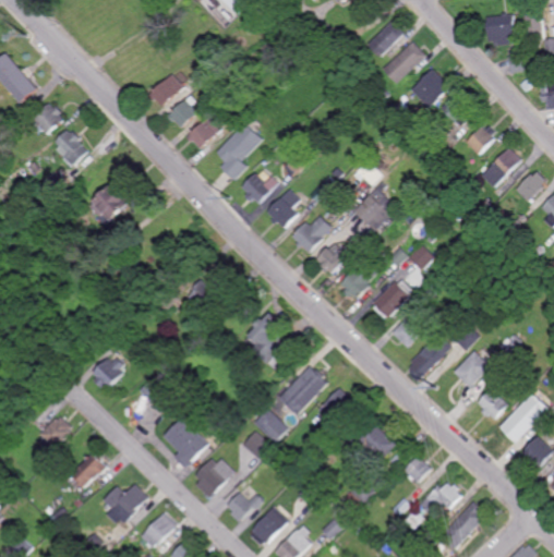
[(250,0),(236,13),(223,0),(250,0)]
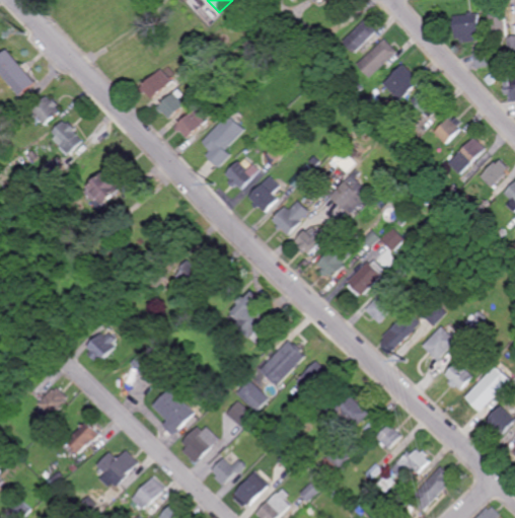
[(496,4),(501,4),(505,34),(491,35),(487,3),(496,2),(496,4)]
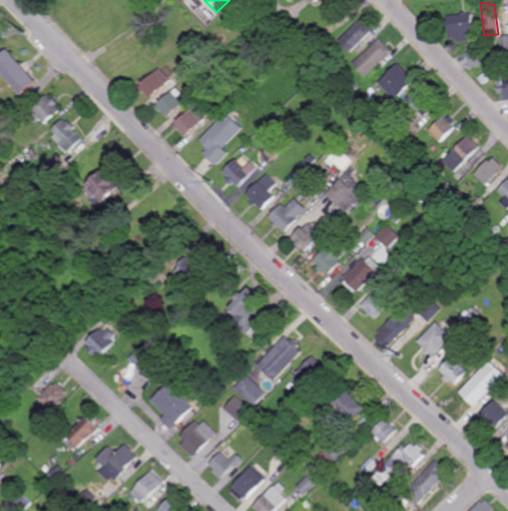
[(469,38),(452,40),(451,36),(447,36),(445,16),(459,14),(459,12),(463,11),(463,14),(471,13),(472,34),(469,34),(469,38)]
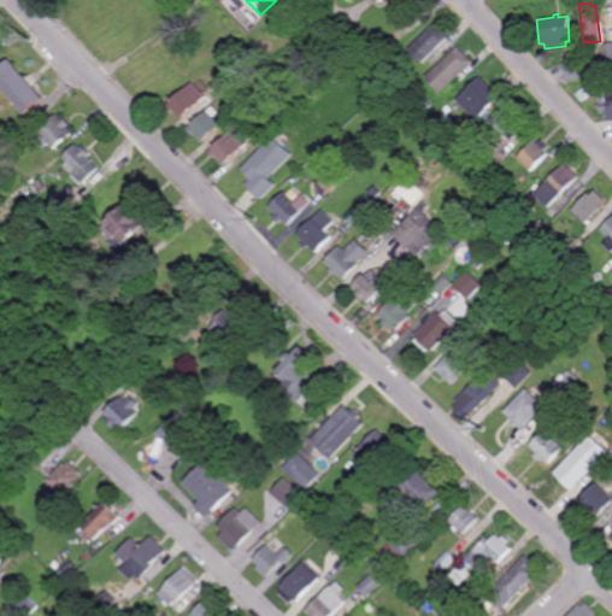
[(418,62),(405,47),(430,22),(443,36),(418,62)]
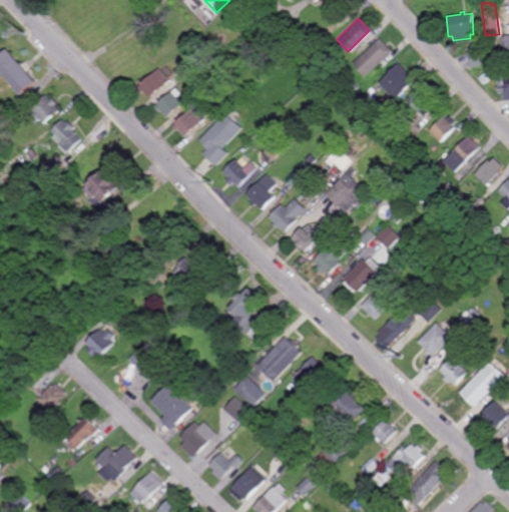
[(508,47),(497,49),(497,44),(500,44),(499,34),(508,32),(508,47)]
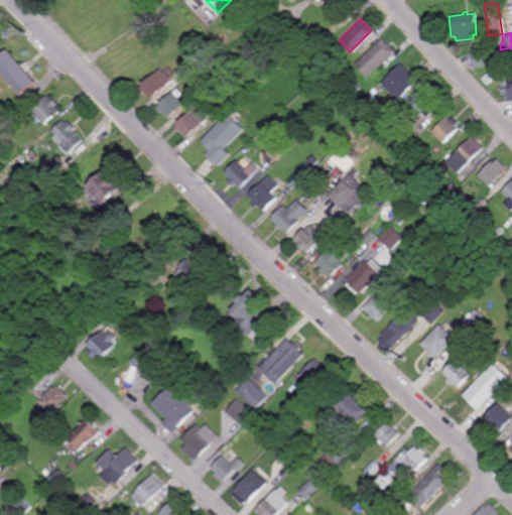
[(365,74),(353,61),(379,36),(391,49),(365,74)]
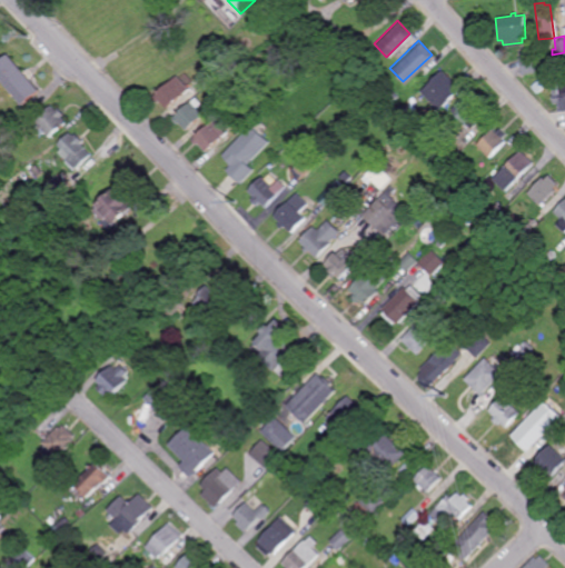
[(21,103),(0,79),(0,56),(6,51),(38,89),(21,103)]
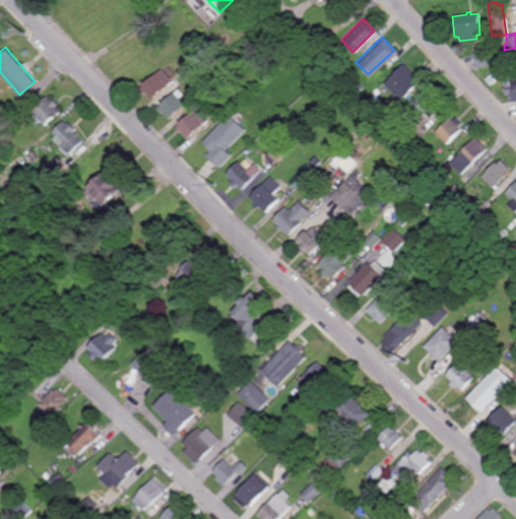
[(187,76),(180,65),(189,60),(196,71),(187,76)]
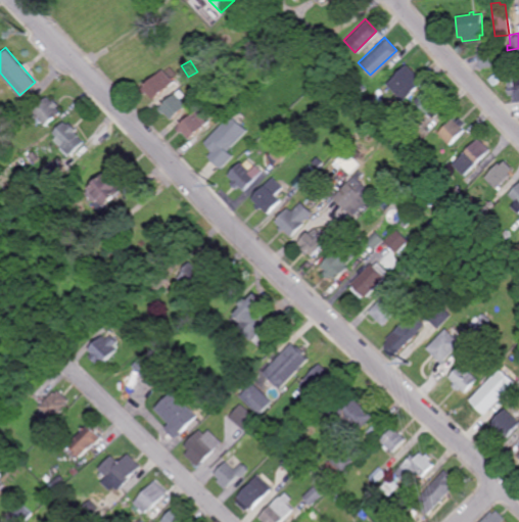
[(399,99),(383,82),(404,62),(420,80),(399,99)]
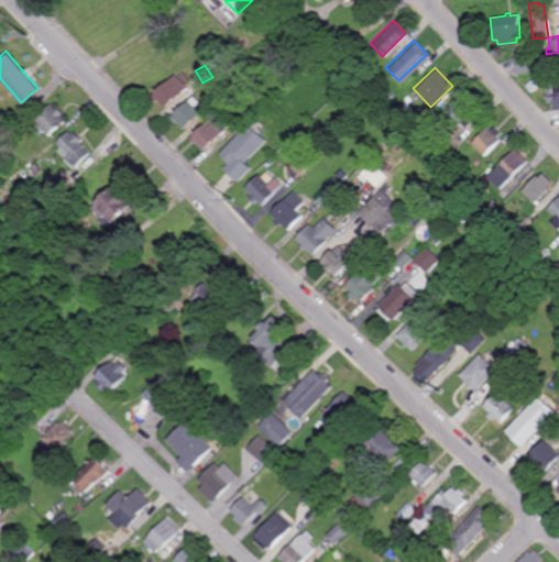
[(163,107),(155,98),(153,100),(149,95),(151,92),(151,91),(172,73),(185,87),(163,107)]
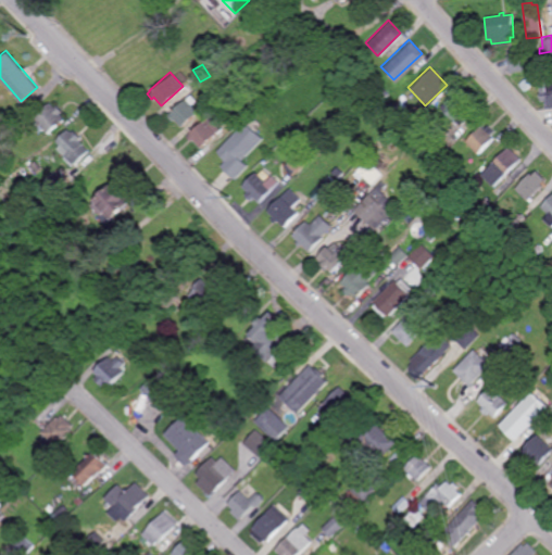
[(546,89),(551,88),(551,105),(543,108),(542,99),(539,99),(537,75),(543,75),(546,89)]
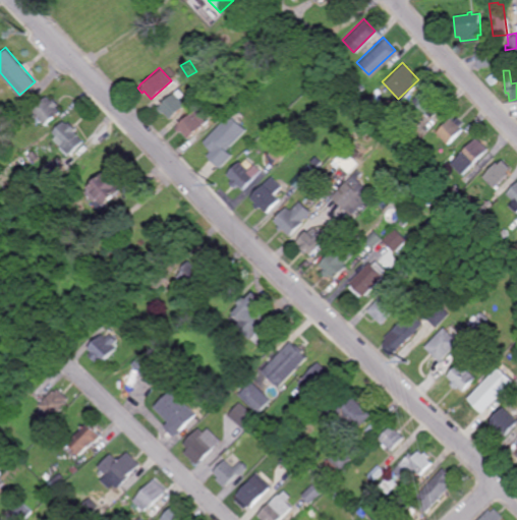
[(490,83),(484,77),(491,72),(496,78),(490,83)]
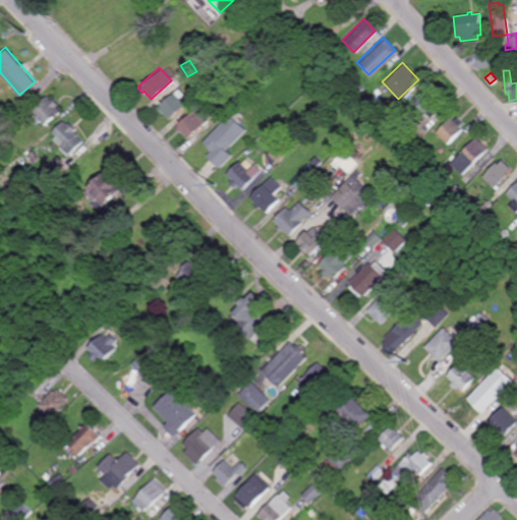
[(204,93),(199,88),(208,80),(212,85),(204,93)]
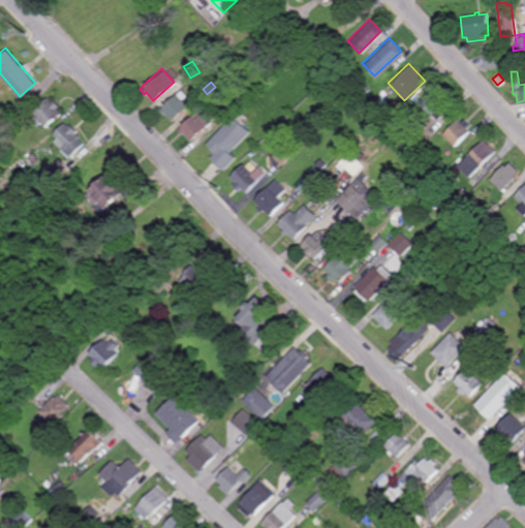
[(438,95),(443,99),(436,107),(441,113),(436,119),(417,100),(433,83),(442,91),(438,95)]
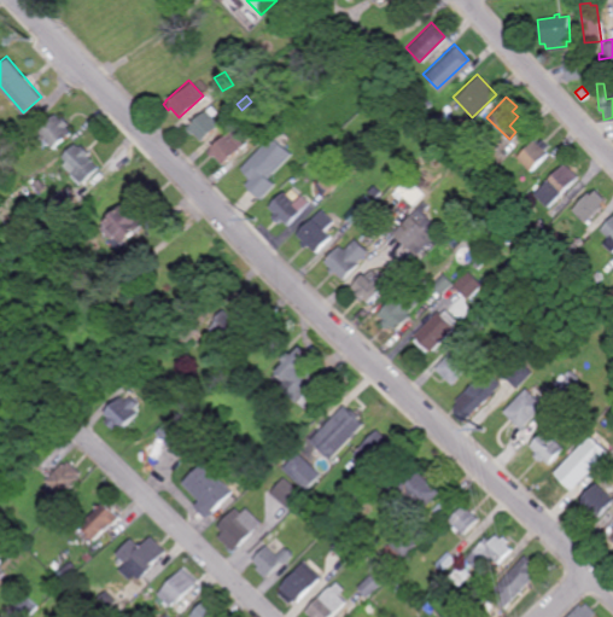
[(200,139),(192,131),(190,133),(184,127),(209,103),(216,110),(210,115),(217,123),(200,139)]
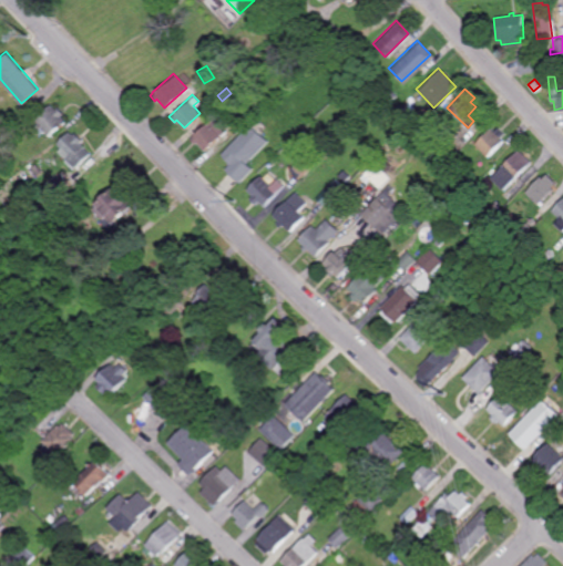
[(54,109),(57,106),(62,112),(58,115),(63,122),(48,134),(44,130),(40,134),(33,125),(38,122),(33,116),(50,102),(54,109)]
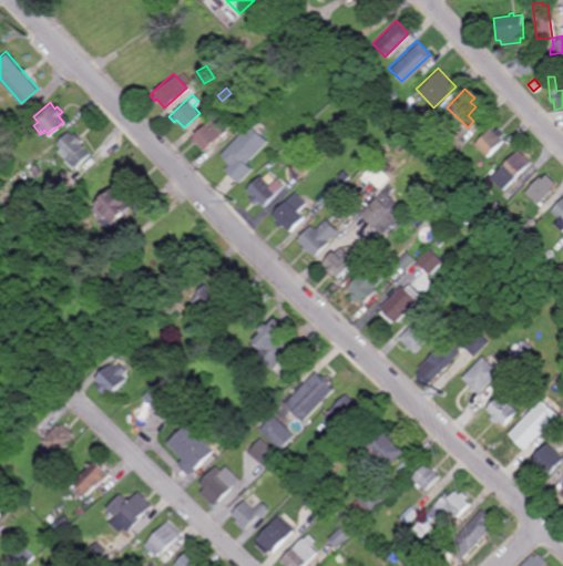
[(239,125),(234,119),(244,109),(249,115),(239,125)]
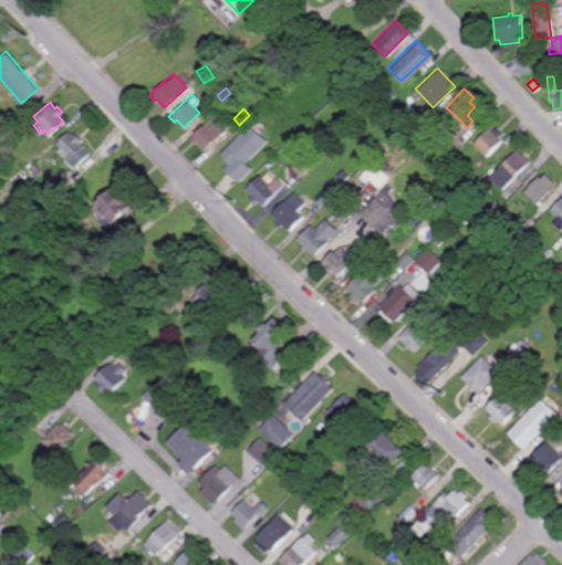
[(201,149),(195,142),(193,143),(188,138),(190,136),(189,135),(211,116),(224,131),(201,149)]
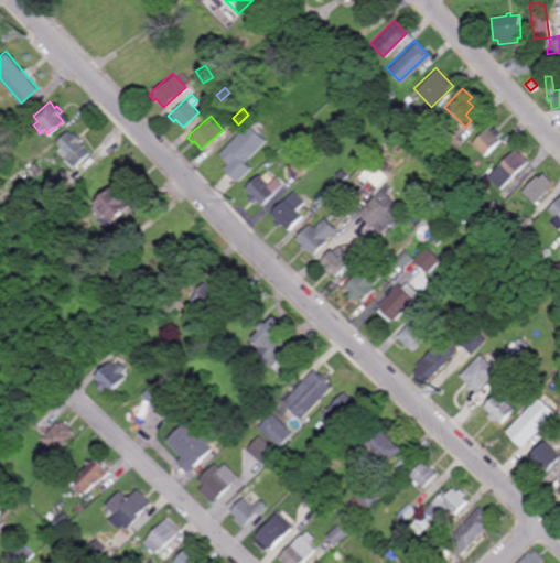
[(271,144),(236,181),(222,166),(227,160),(218,151),(248,121),(271,144)]
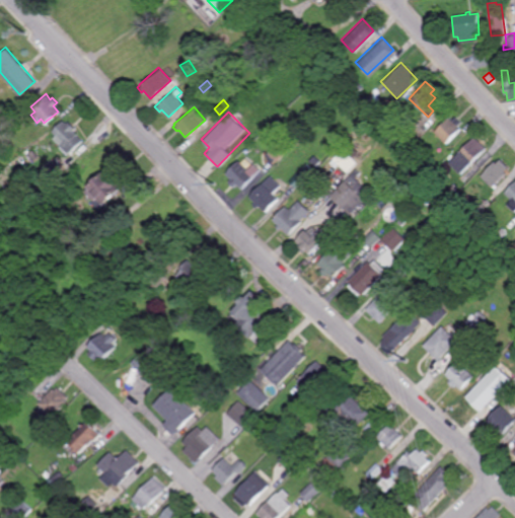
[(460,122),(457,125),(459,127),(444,142),(433,131),(448,116),(451,119),(454,115),(460,122)]
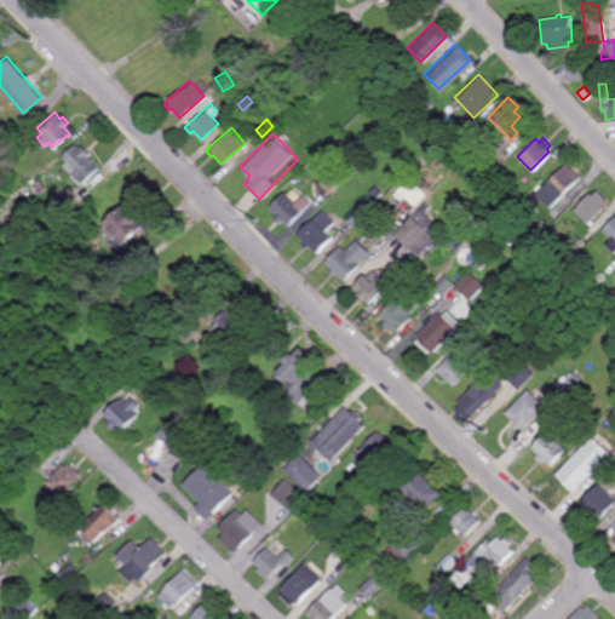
[(76,147),(80,144),(88,153),(86,155),(91,159),(90,160),(96,166),(80,182),(62,164),(65,160),(59,155),(73,142),(76,147)]
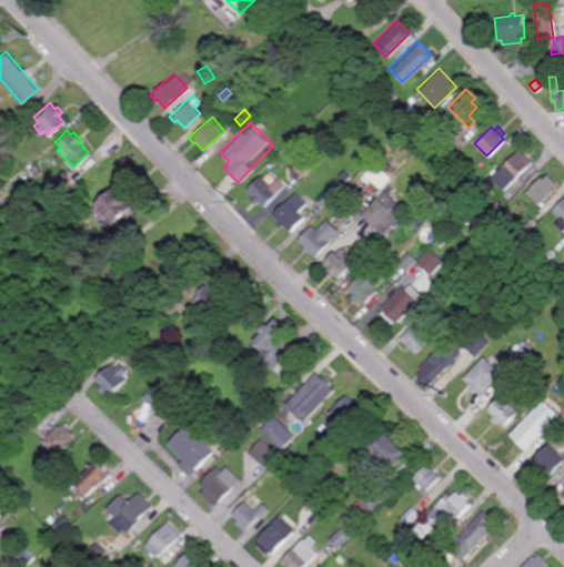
[(441,165),(431,154),(442,144),(452,154),(441,165)]
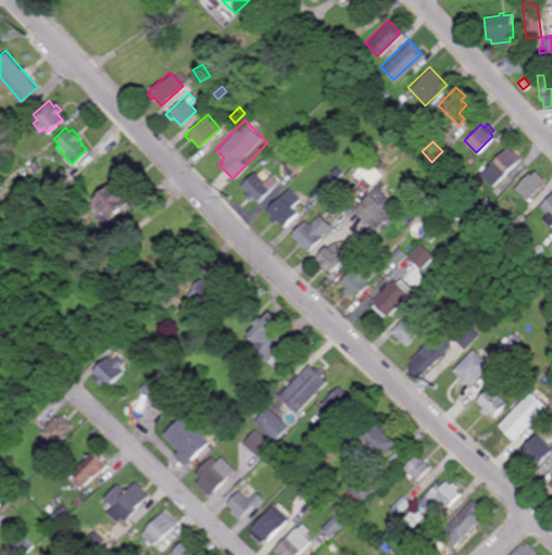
[(492,185),(480,173),(507,144),(519,158),(492,185)]
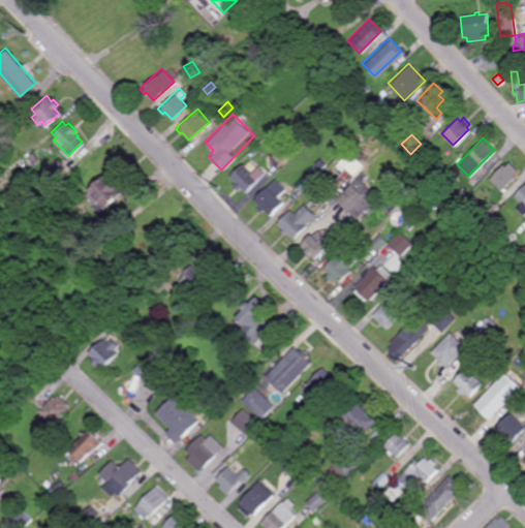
[(353,175),(344,166),(340,171),(334,164),(348,150),(363,164),(353,175)]
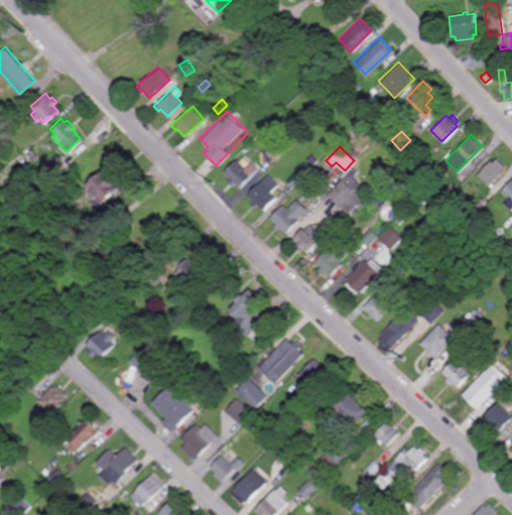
[(239,186),(234,182),(231,185),(225,179),(228,176),(223,171),(237,157),(234,154),(241,147),(248,153),(245,156),(257,168),(239,186)]
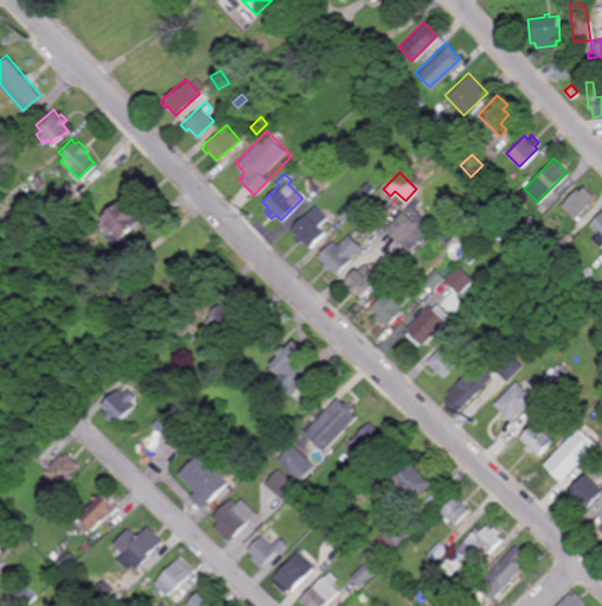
[(366,193),(359,186),(365,182),(371,187),(366,193)]
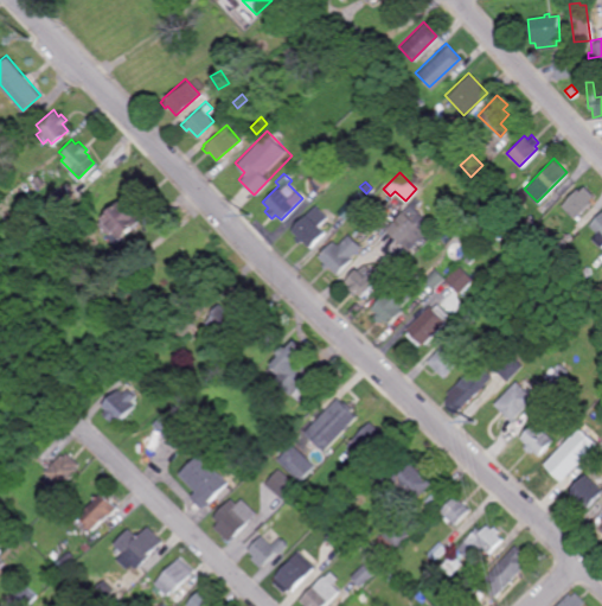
[(57,204),(50,193),(63,184),(70,195),(57,204)]
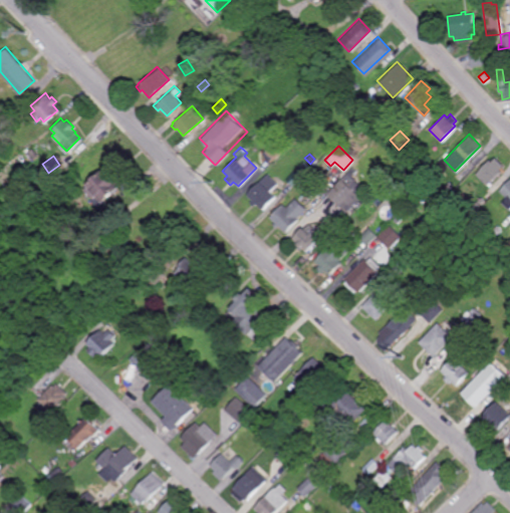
[(503,164),(498,169),(500,170),(487,184),(475,173),(489,158),(491,160),(494,156),(503,164)]
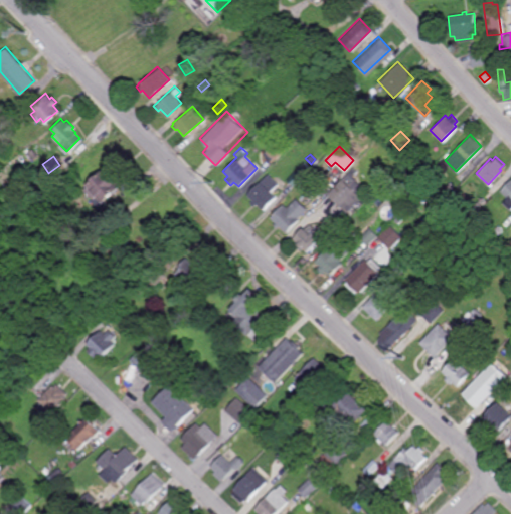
[(292,186),(284,178),(302,160),(309,167),(292,186)]
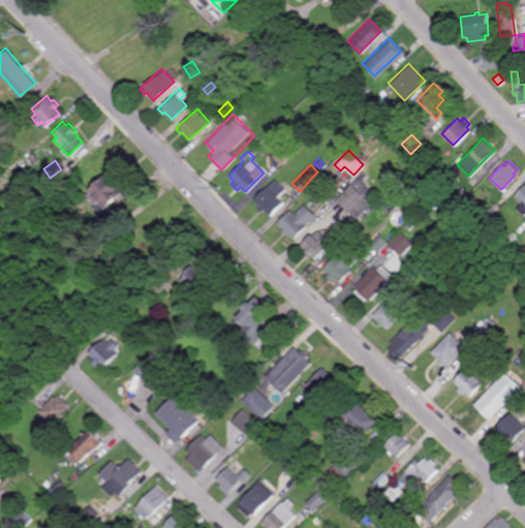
[(102,208),(97,203),(95,204),(84,192),(87,190),(86,190),(109,168),(125,186),(102,208)]
